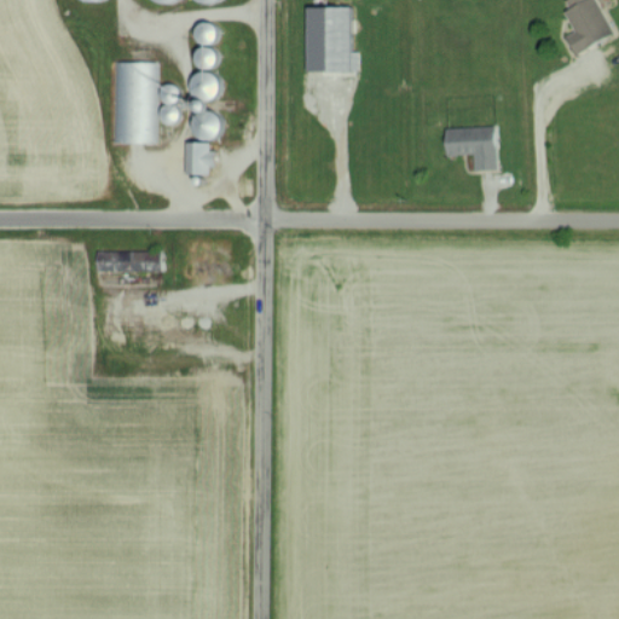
[(613,32),(596,0),(567,0),(571,6),(565,10),(574,29),(566,34),(576,52),(613,32)]
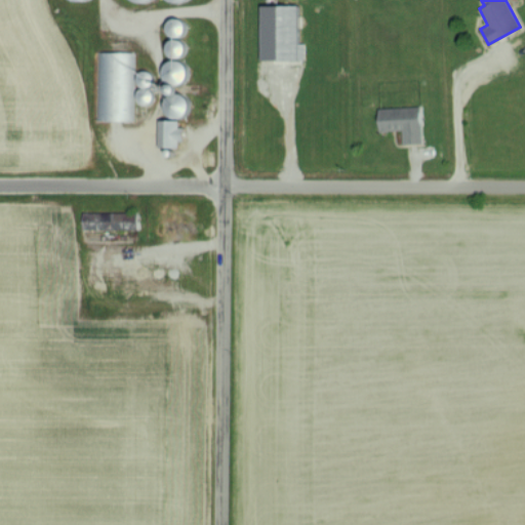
[(259,58),(304,58),(304,42),(297,42),(298,4),(260,4),(259,58)]
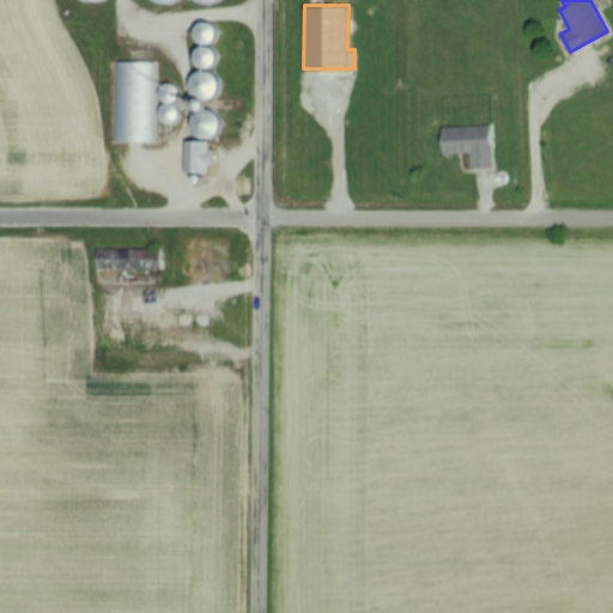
[(217,109),(206,110),(206,97),(217,97),(216,71),(190,72),(194,137),(218,135),(217,109)]
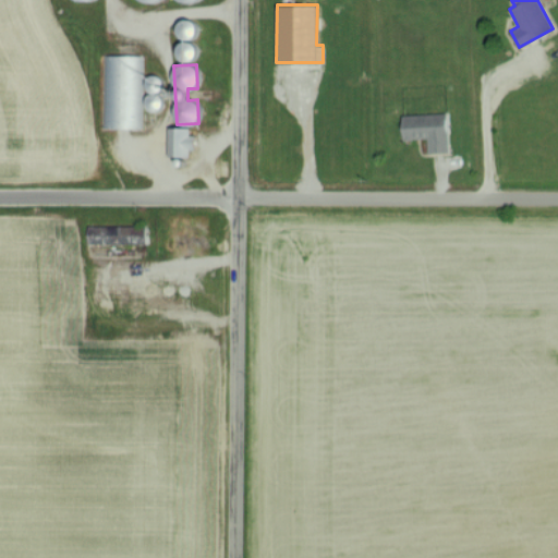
[(401,113),(402,138),(427,138),(428,153),(448,152),(447,112),(401,113)]
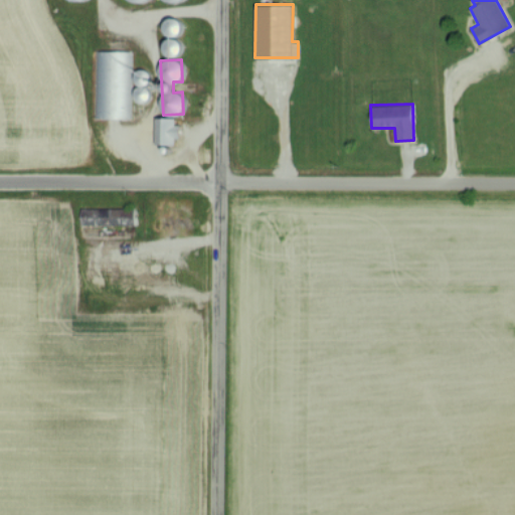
[(154,143),(177,143),(177,117),(155,117),(154,143)]
